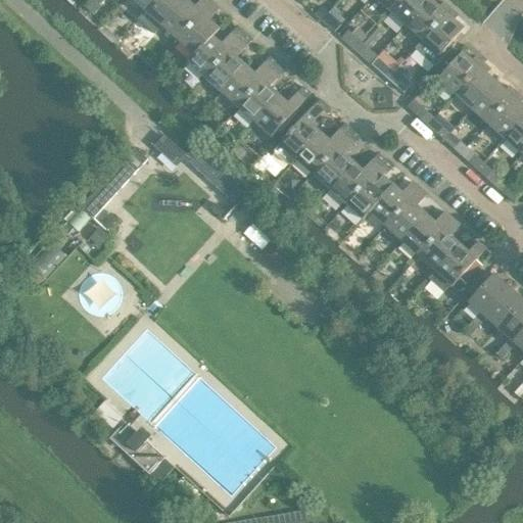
[(130,0),(141,10),(138,12),(141,15),(142,14),(142,15),(155,0),(130,0)]
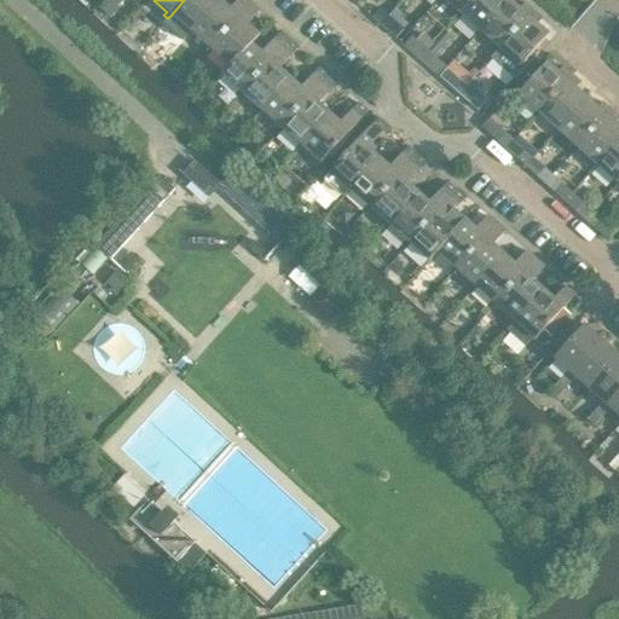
[(184,0),(168,18),(172,21),(174,18),(190,33),(220,0),(219,0),(184,0)]
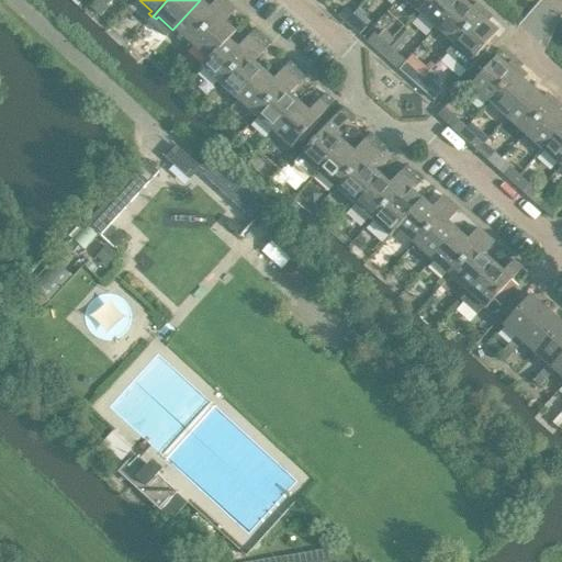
[(200,0),(172,30),(191,46),(227,6),(221,0),(216,0),(209,9),(200,0)]
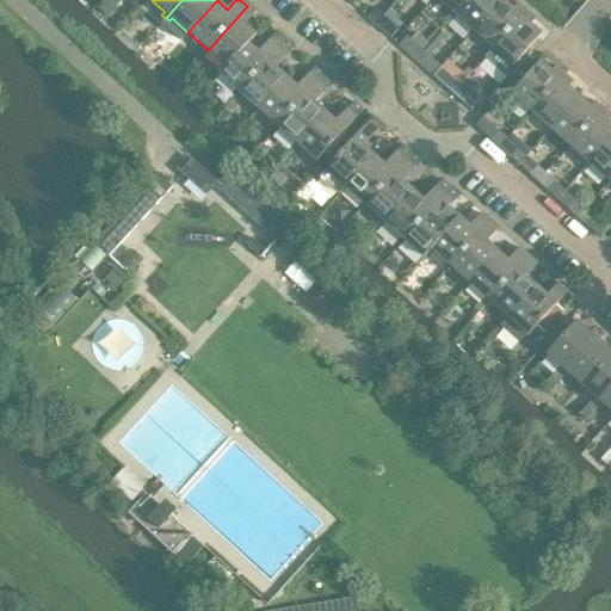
[(438,0),(455,14),(467,1),(468,0),(438,0)]
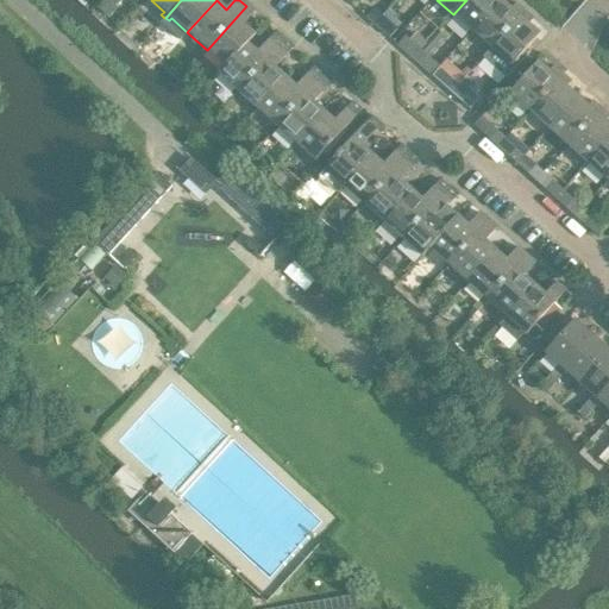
[(466,0),(465,1),(453,14),(472,31),(500,1),(500,0),(466,0)]
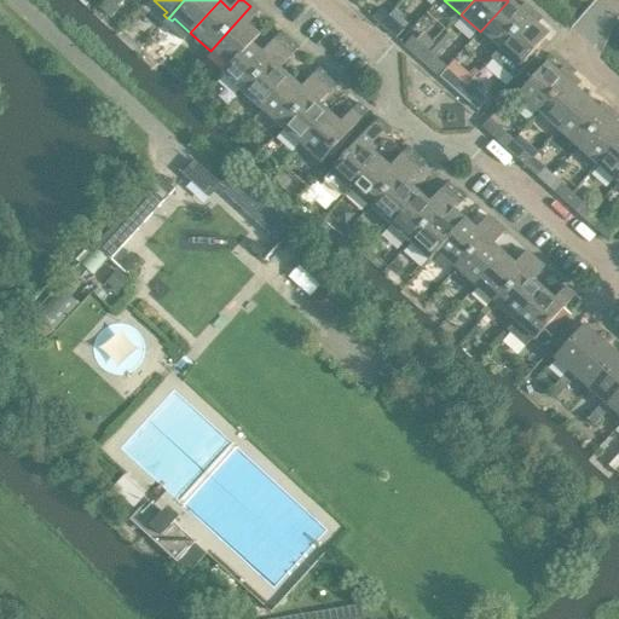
[(508,0),(508,1),(480,32),(499,50),(533,12),(525,5),(520,10),(509,0),(508,0)]
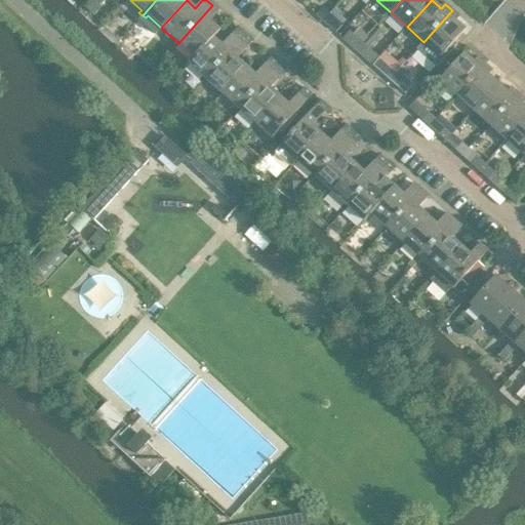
[(212,5),(178,43),(195,57),(188,65),(189,66),(219,31),(210,22),(219,11),(212,5)]
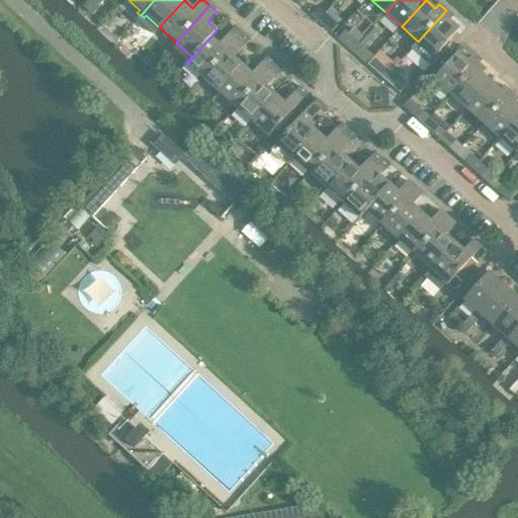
[(311,15),(319,21),(326,13),(319,6),(311,15)]
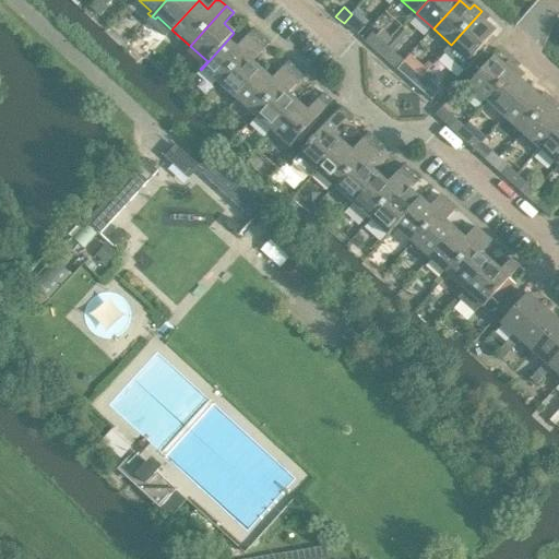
[(482,11),(451,45),(471,61),(496,32),(486,23),(489,19),(482,11)]
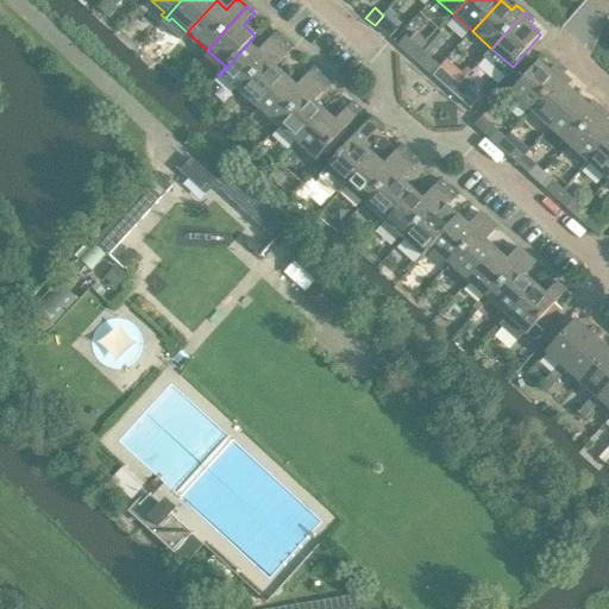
[(399,29),(383,16),(375,25),(389,38),(399,29)]
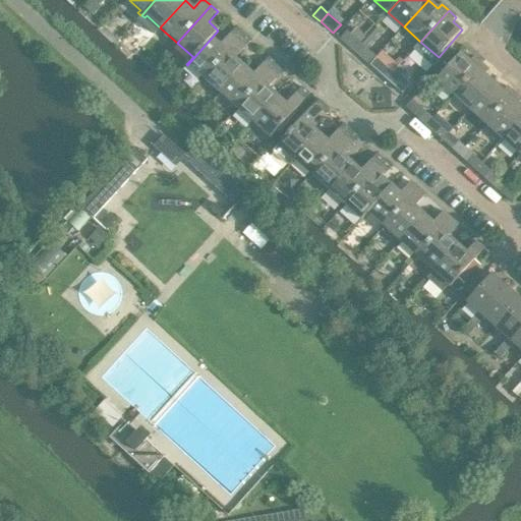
[(218,31),(187,65),(204,80),(243,36),(235,30),(222,45),(213,38),(219,31),(218,31)]
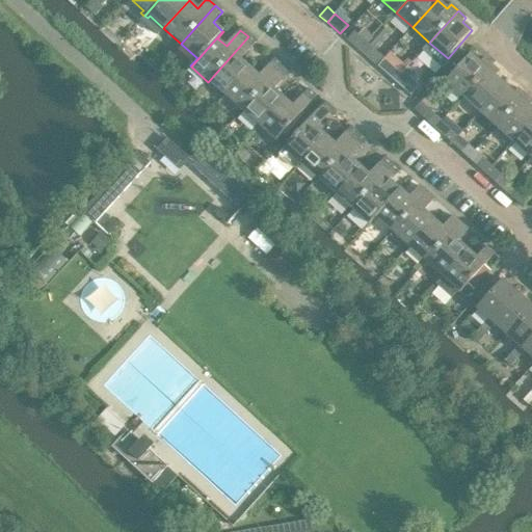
[(347,38),(362,52),(368,45),(354,31),(347,38)]
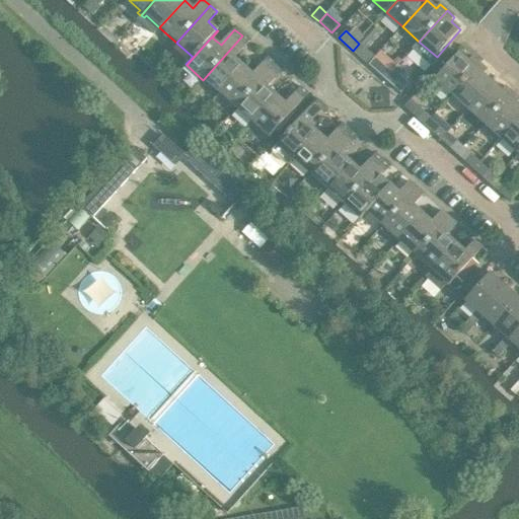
[(242,35),(203,80),(219,93),(244,66),(235,58),(249,42),(242,35)]
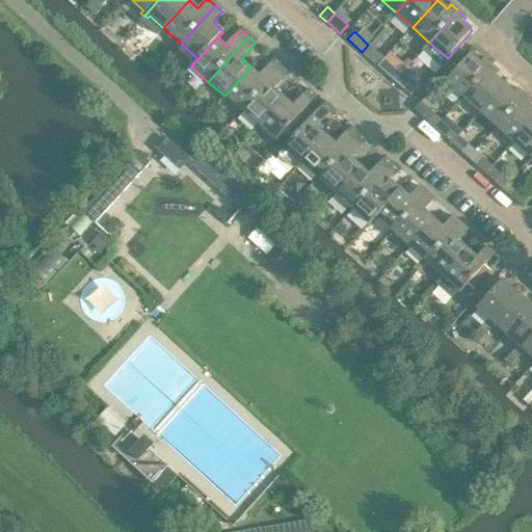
[(368,45),(362,52),(374,62),(380,55),(368,45)]
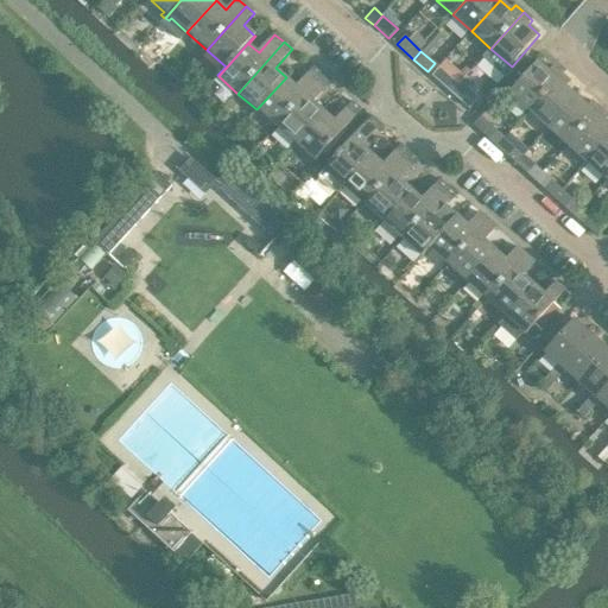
[(510,94),(530,112),(562,76),(553,68),(549,73),(538,62),(510,94)]
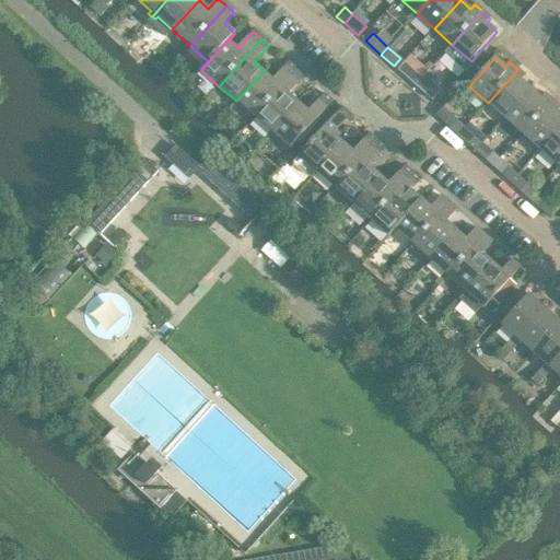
[(405,61),(398,70),(408,79),(416,85),(422,78),(415,71),(405,61)]
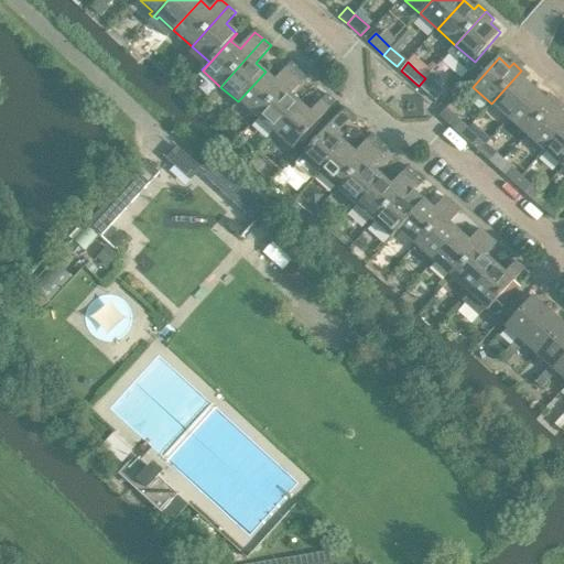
[(266,72),(238,101),(256,118),(299,71),(290,63),(274,80),(266,72)]
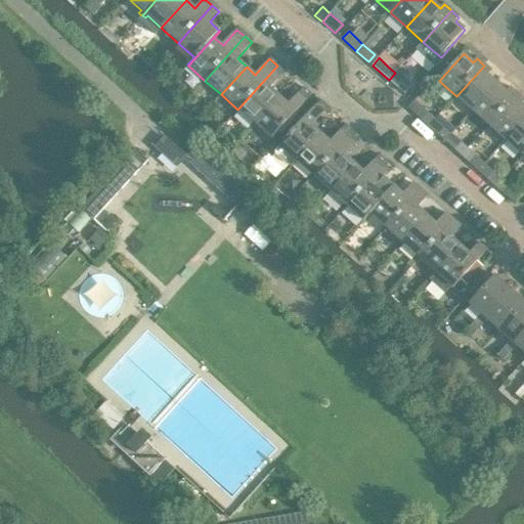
[(277,66),(237,110),(255,125),(279,96),(270,88),(285,72),(277,66)]
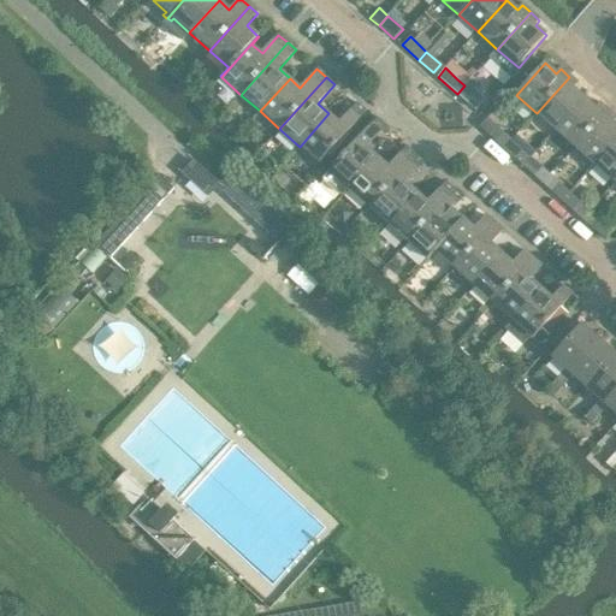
[(569,77),(537,113),(556,130),(585,99),(574,89),(579,84),(569,77)]
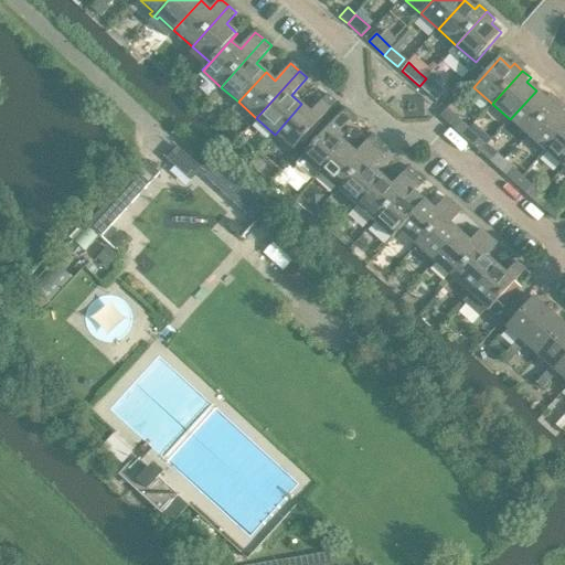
[(426,78),(419,86),(427,93),(436,102),(441,94),(443,94),(430,82),(437,75),(433,72),(426,78)]
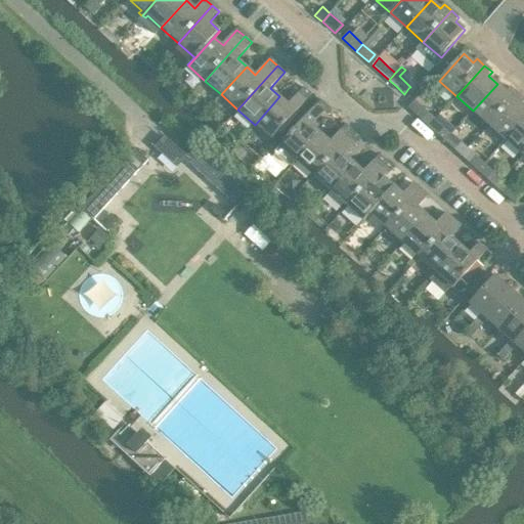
[(497,84),(473,111),(489,126),(517,94),(510,88),(507,92),(497,84)]
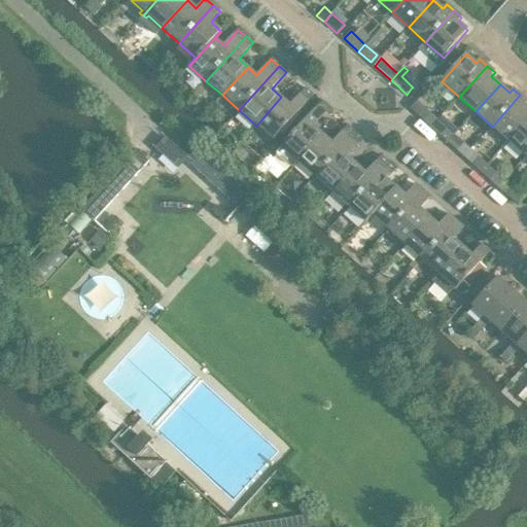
[(281,97),(256,126),(273,140),(308,101),(313,96),(305,89),(290,105),(281,97)]
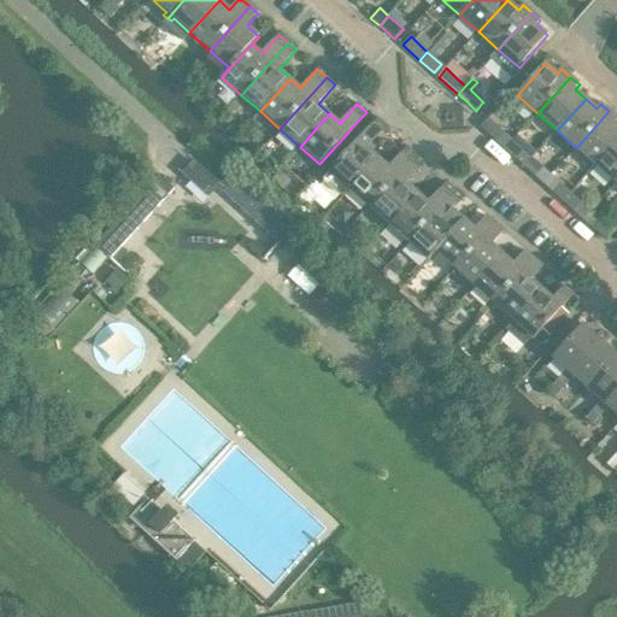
[(616,118),(609,111),(576,148),(595,165),(616,141),(616,127),(613,124),(616,119),(616,118)]
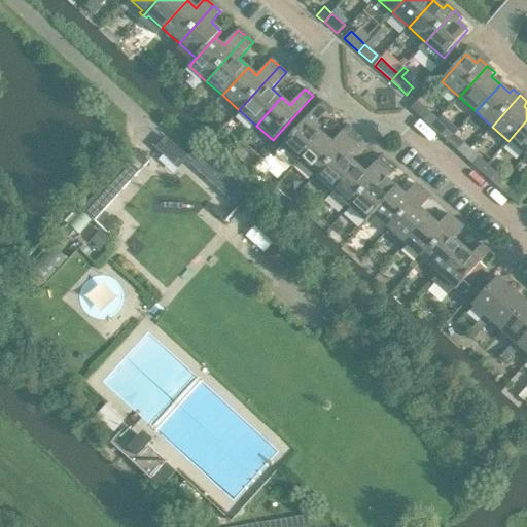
[(321,103),(281,147),(276,153),(292,169),(323,134),(315,127),(329,110),(321,103)]
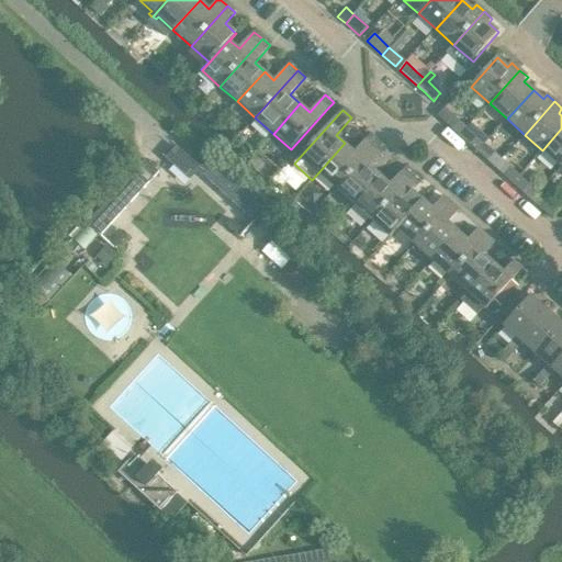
[(459,121),(451,128),(459,136),(461,134),(467,127),(459,121)]
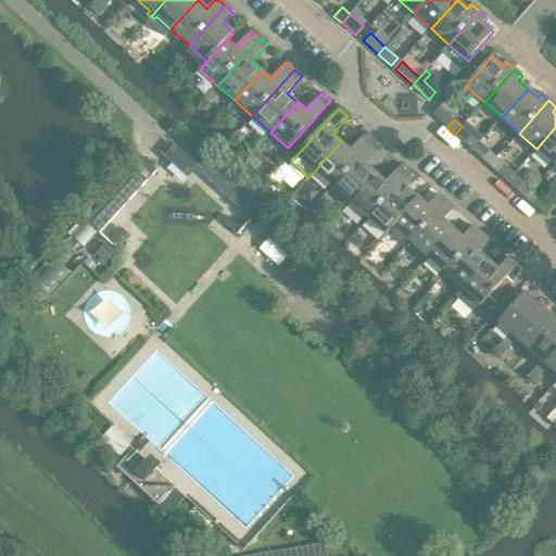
[(456,133),(454,135),(462,141),(469,134),(462,126),(456,133)]
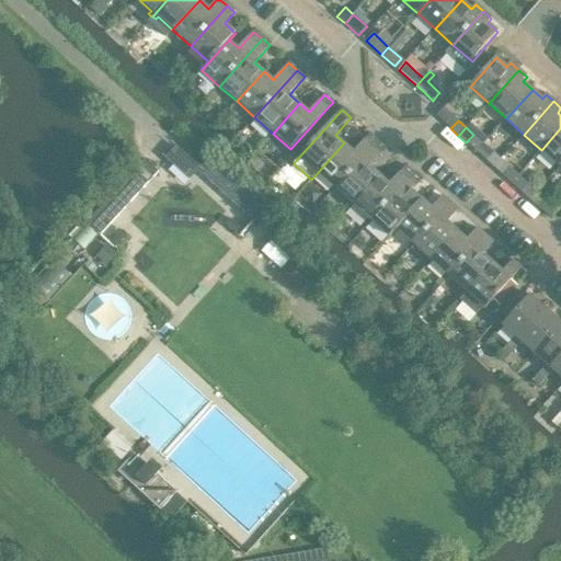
[(560,128),(541,150),(560,167),(560,164),(560,128)]
